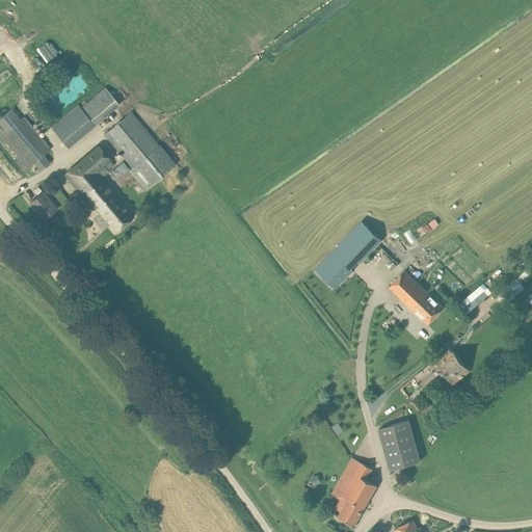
[(106,88),(81,108),(95,125),(120,105),(106,88)]
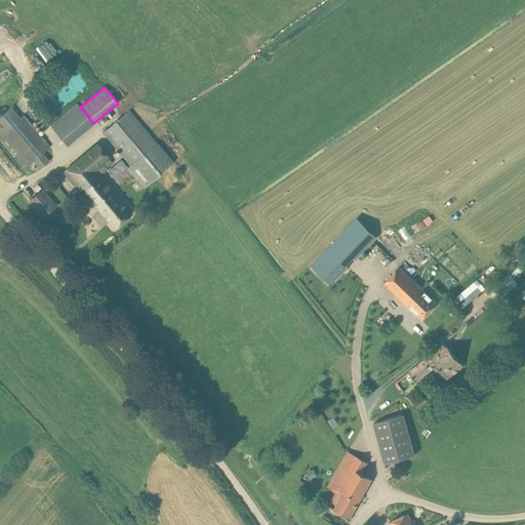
[(78,104),(50,126),(67,146),(93,123),(80,107),(79,106),(78,104)]
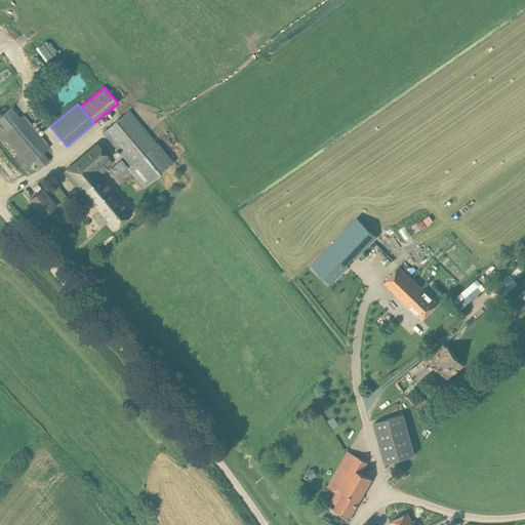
[(0,133),(28,166),(50,147),(14,105),(0,116),(0,133)]
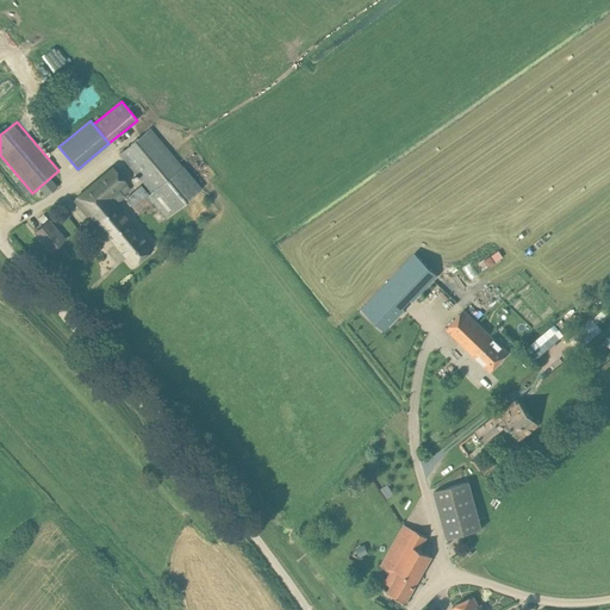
[(154,201),(167,218),(201,188),(182,166),(150,128),(119,154),(151,193),(149,195),(141,185),(125,198),(138,215),(154,201)]
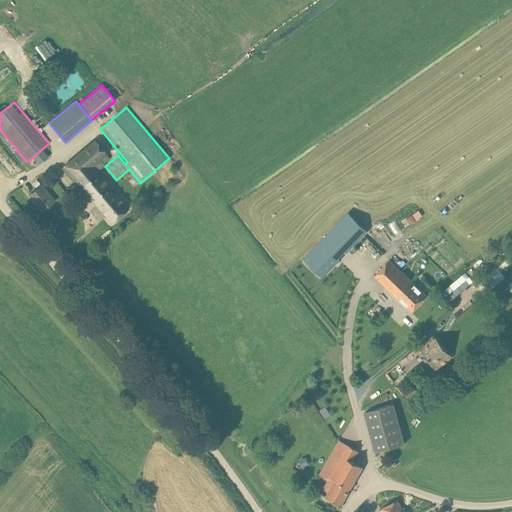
[(74,179),(110,223),(128,208),(98,172),(104,166),(103,166),(105,164),(104,164),(110,159),(106,154),(93,140),(61,168),(72,182),(74,179)]
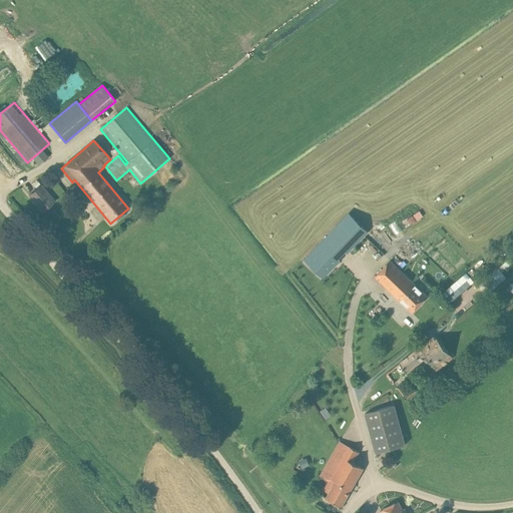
[(54,200),(41,185),(29,195),(42,211),(54,200)]
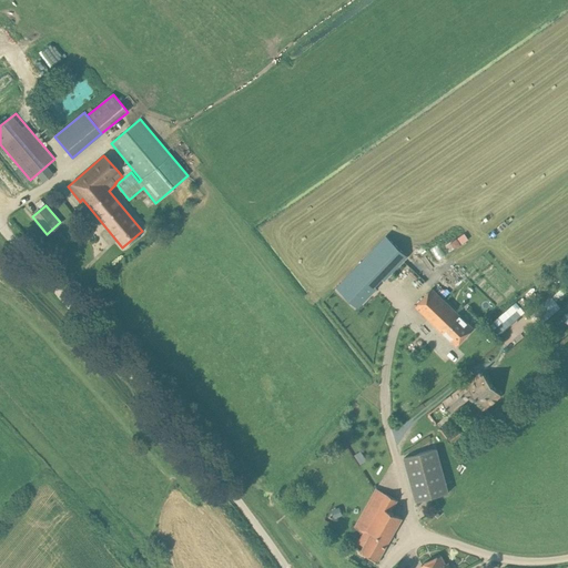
[(387,234),(341,282),(361,302),(377,286),(375,284),(383,276),(385,279),(407,255),(387,234)]
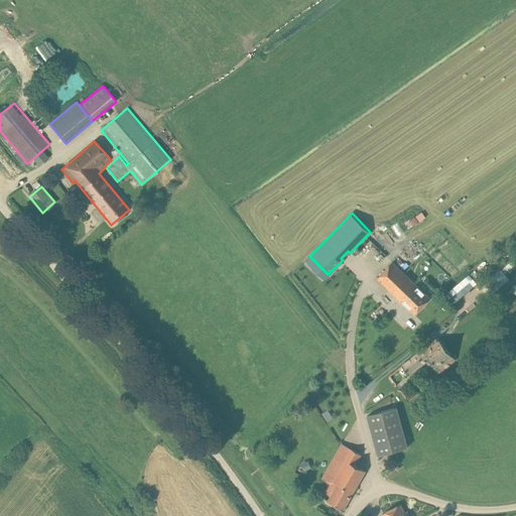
[(393,263),(378,278),(414,312),(429,297),(409,278),(393,263)]
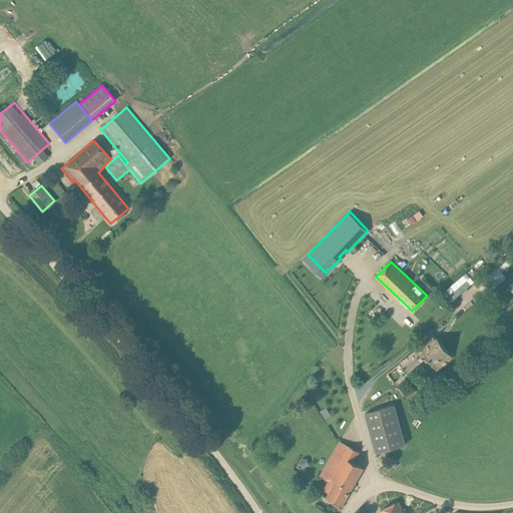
[(466,273),(442,294),(450,304),(474,283),(466,273)]
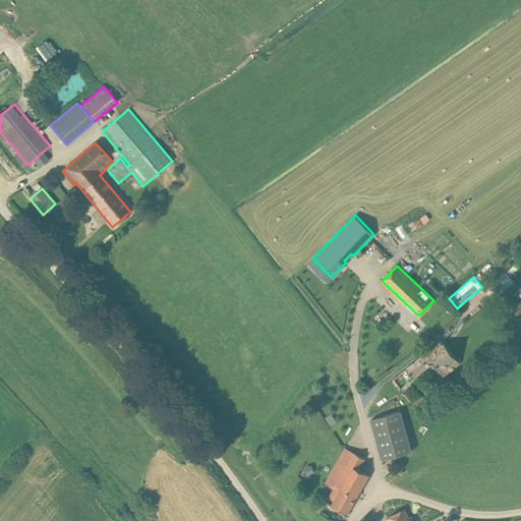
[(406,369),(413,379),(431,363),(431,364),(433,367),(437,367),(438,365),(445,374),(459,363),(442,342),(406,369)]
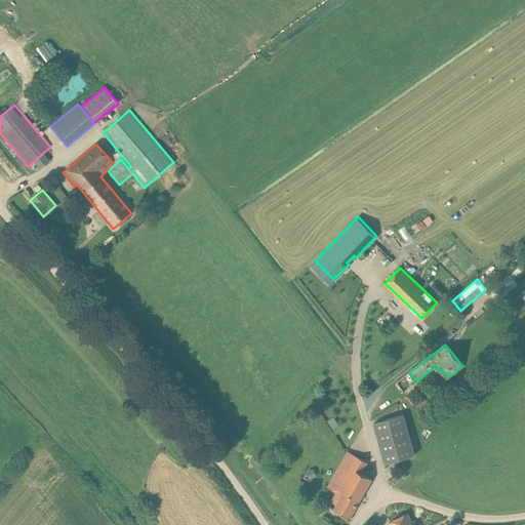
[(416,410),(428,401),(422,395),(411,404),(416,410)]
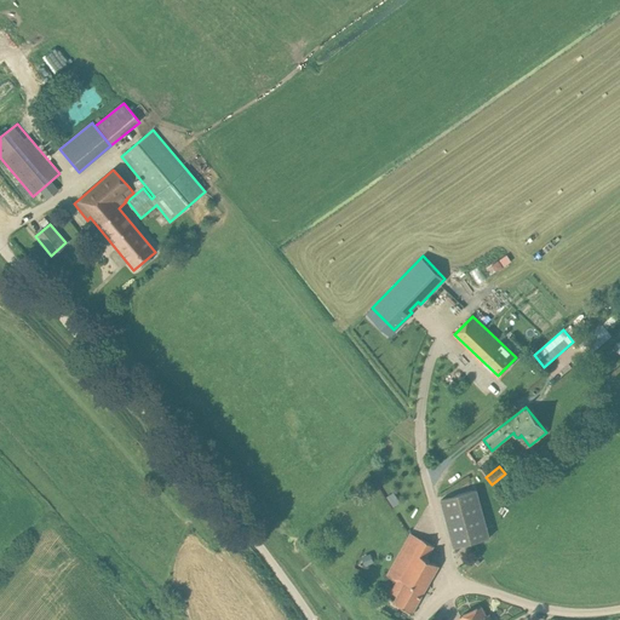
[(477,491),(441,500),(454,547),(489,538),(477,491)]
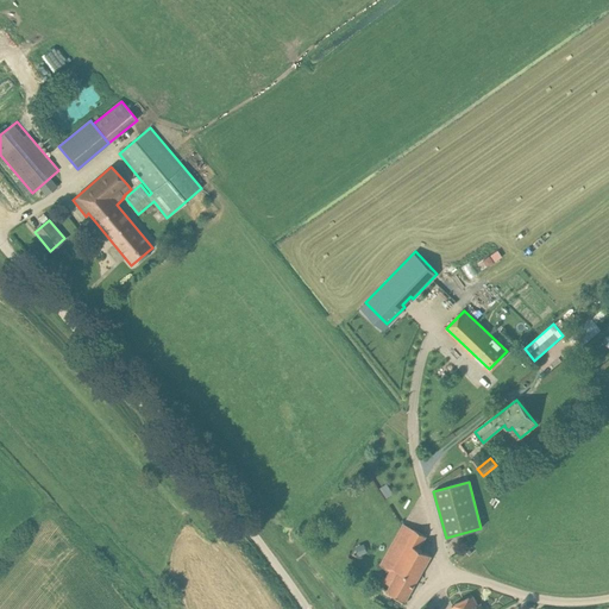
[(387,497),(391,494),(384,484),(380,488),(387,497)]
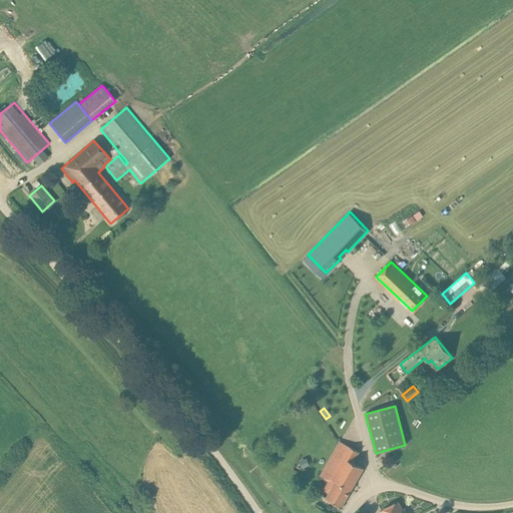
[(327,497),(342,505),(363,468),(354,463),(360,452),(340,441),(320,475),(334,484),(327,497)]
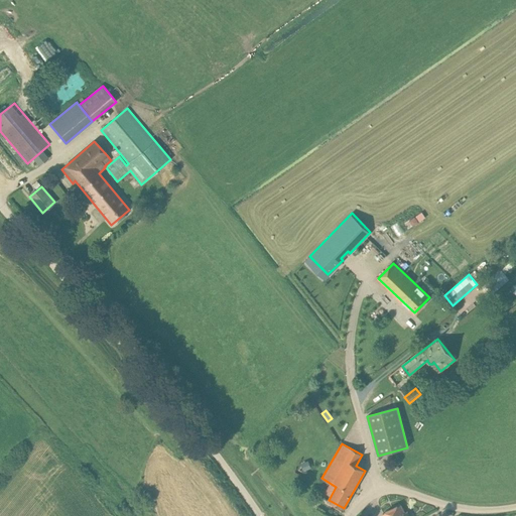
[(385,512),(383,513),(384,515),(409,515),(407,511),(404,512),(400,504),(398,506),(398,505),(385,512)]
